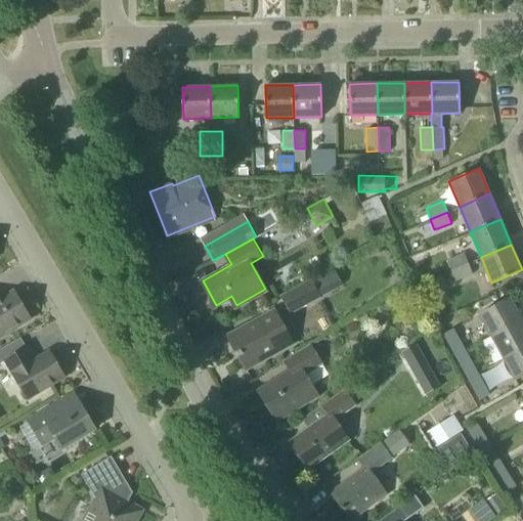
[(451,269),(468,262),(464,252),(447,259),(451,269)]
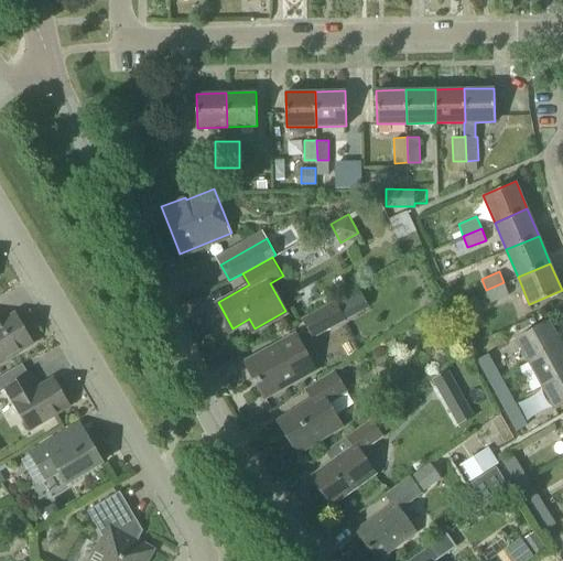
[(504,282),(486,290),(490,301),(509,294),(504,282)]
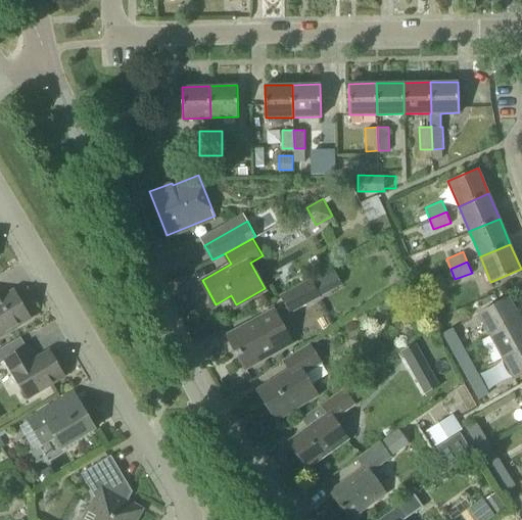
[(289,312),(320,296),(311,278),(280,293),(289,312)]
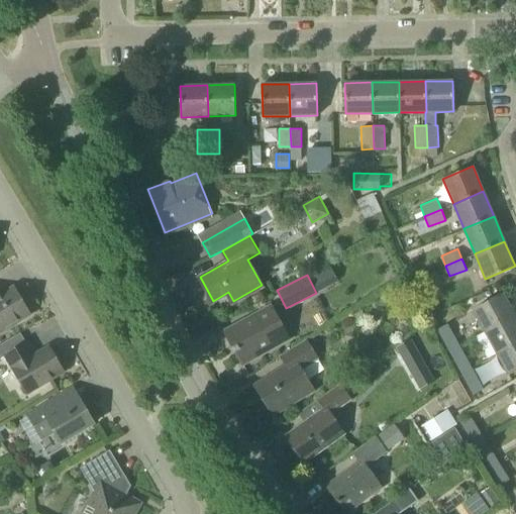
[(0,295),(0,329),(29,312),(14,287),(0,296),(0,295)]
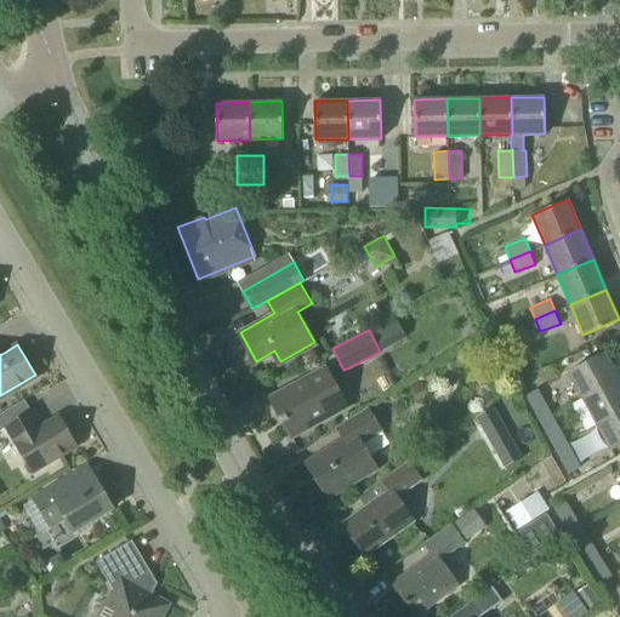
[(582,398),(616,377),(602,353),(568,372),(582,398)]
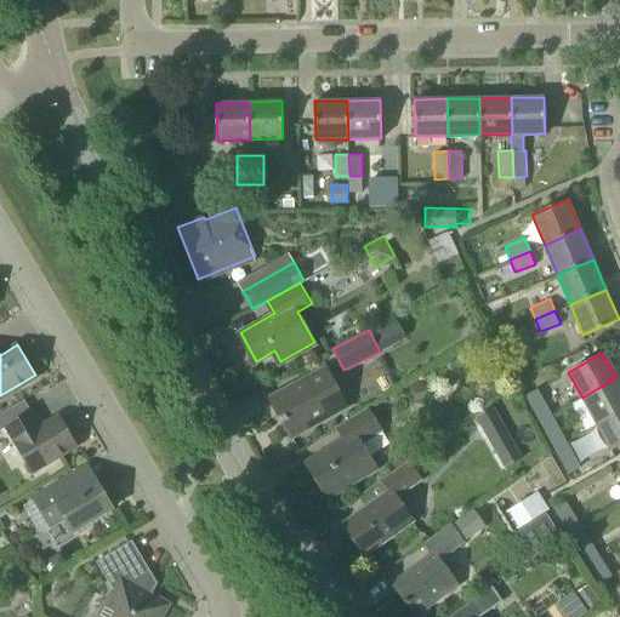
[(293,434),(347,404),(325,366),(271,396),(293,434)]
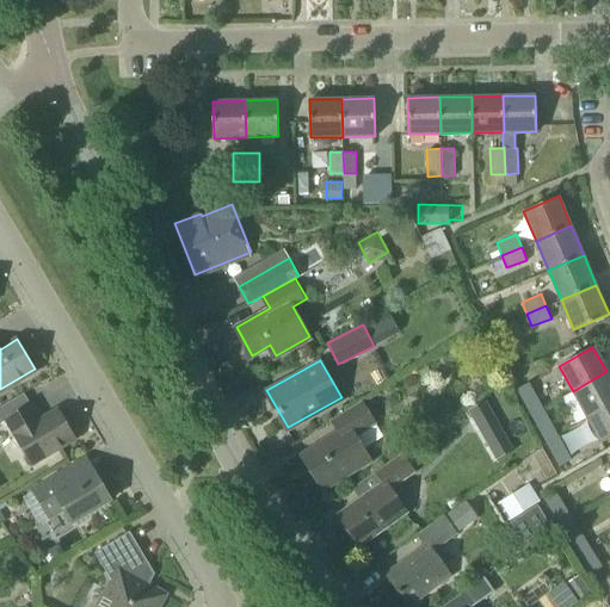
[(531,415),(544,408),(530,382),(528,383),(518,366),(504,375),(512,390),(517,388),(531,415)]
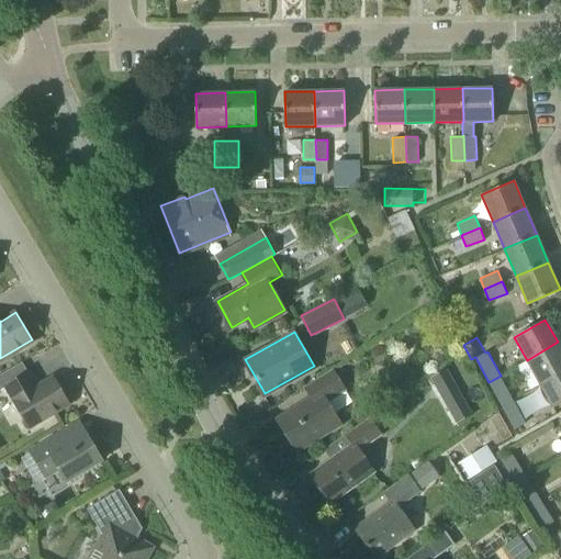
[(540,384),(560,371),(560,347),(558,342),(527,360),(540,384)]
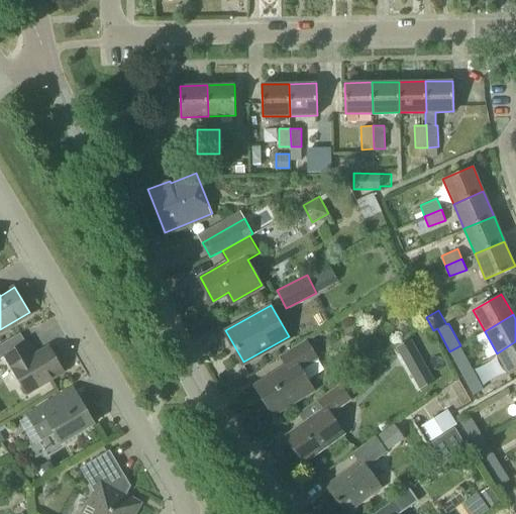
[(410,335),(397,344),(424,388),(438,380),(410,335)]
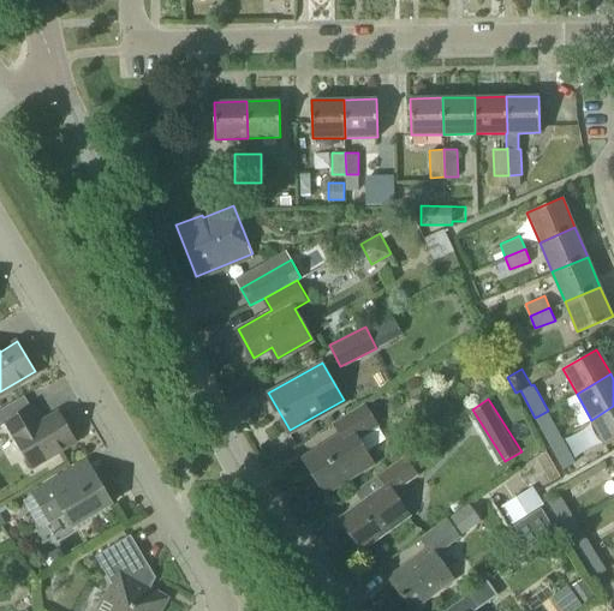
[(327,491),(374,461),(358,437),(380,424),(365,401),(334,420),(343,432),(304,456),(327,491)]
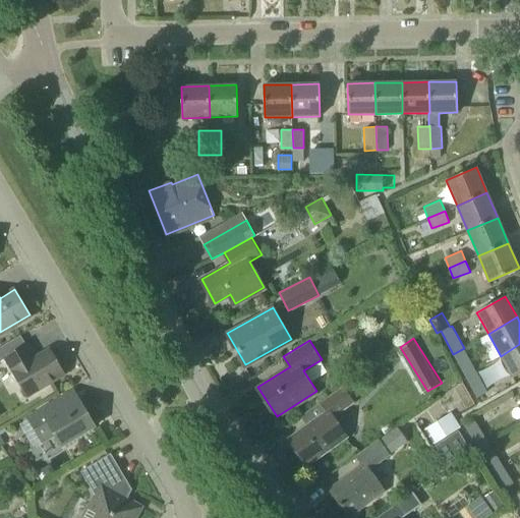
[(519,344),(501,356),(513,378),(519,373),(519,344)]
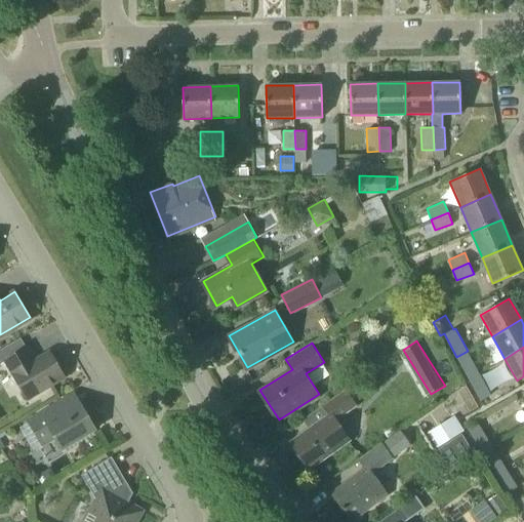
[(35,360),(27,348),(4,361),(11,374),(12,373),(28,398),(65,376),(49,351),(35,360)]
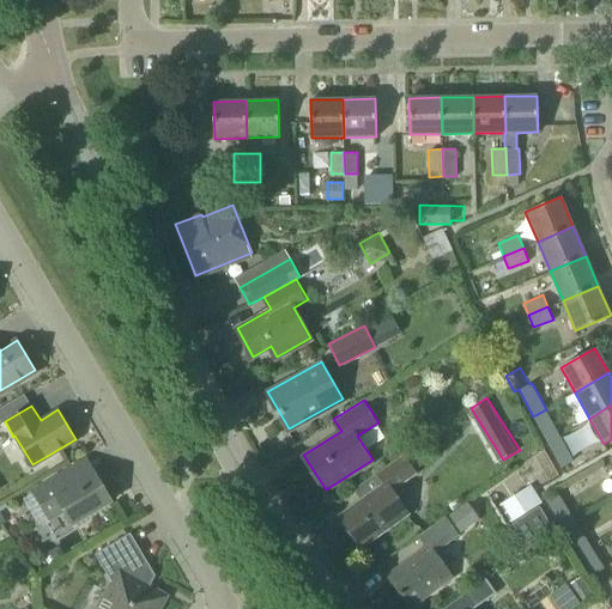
[(547,442),(559,434),(546,409),(533,416),(547,442)]
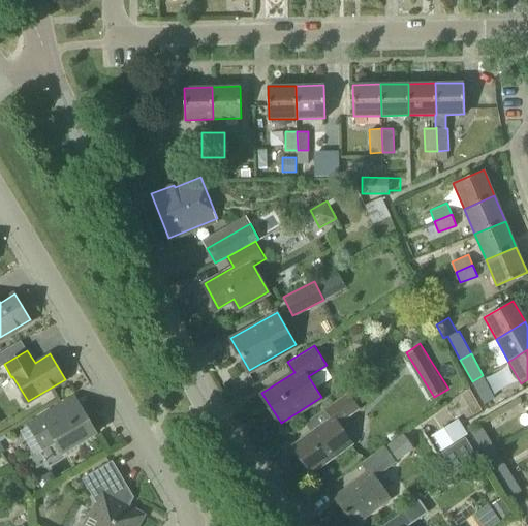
[(483,375),(472,381),(484,403),(495,397),(483,375)]
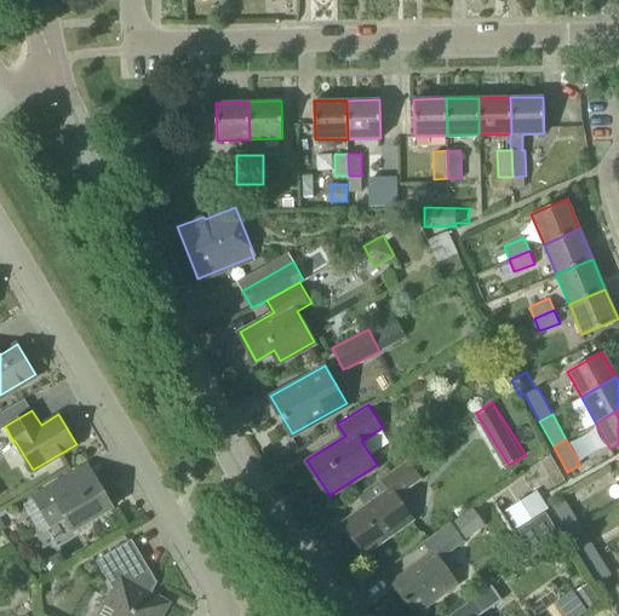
[(365,552),(412,517),(397,496),(423,478),(408,458),(379,478),(388,490),(344,522),(365,552)]
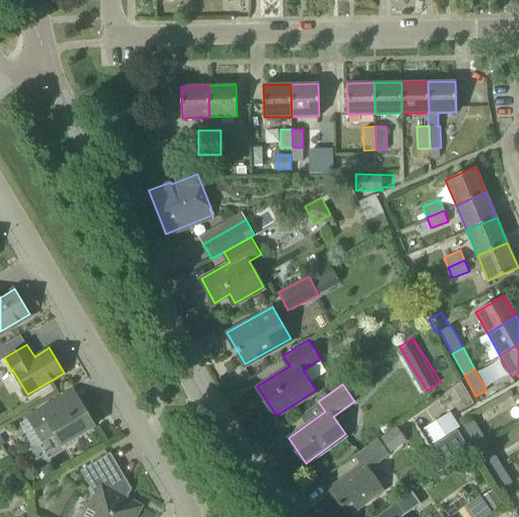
[(60,413),(52,399),(26,414),(43,442),(56,434),(62,444),(94,425),(80,401),(60,413)]
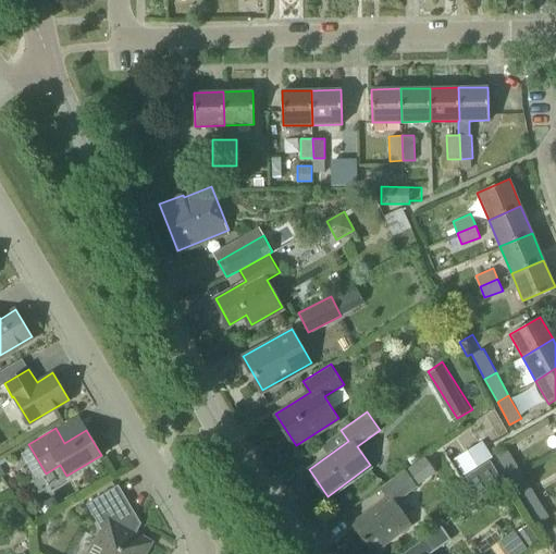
[(469,472),(468,469),(490,456),(483,445),(455,462),(464,475),(465,475),(477,494),(503,480),(491,459),(469,472)]
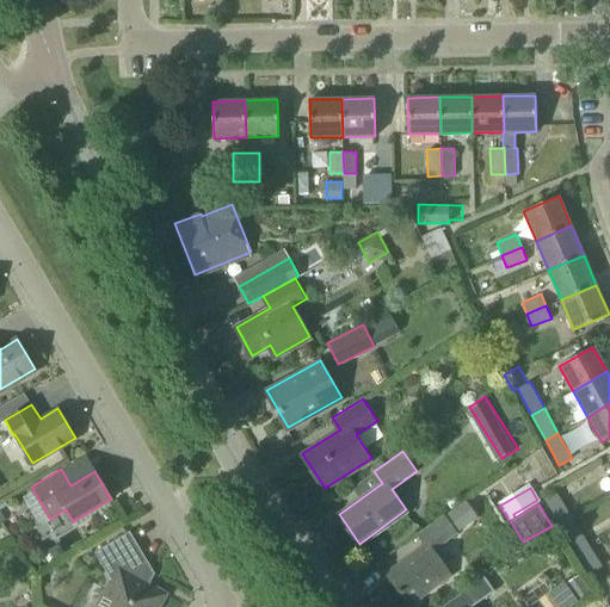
[(561,525),(573,518),(556,490),(544,497),(561,525)]
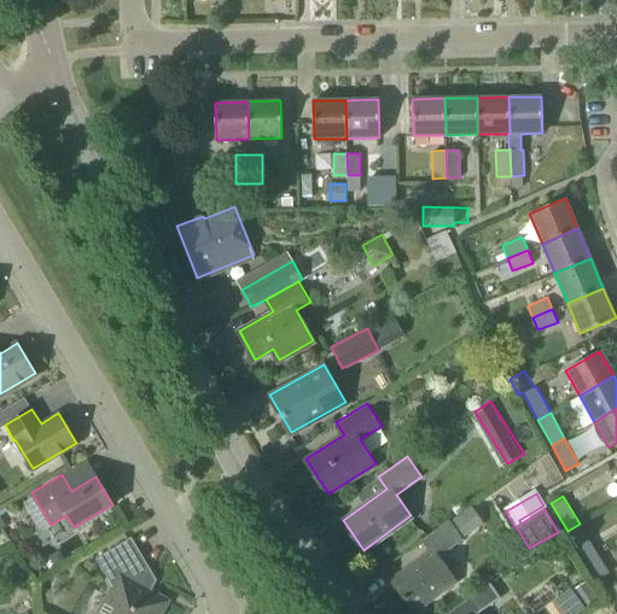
[(414,610),(455,582),(438,556),(463,538),(449,519),(423,538),(432,550),(391,579),(414,610)]
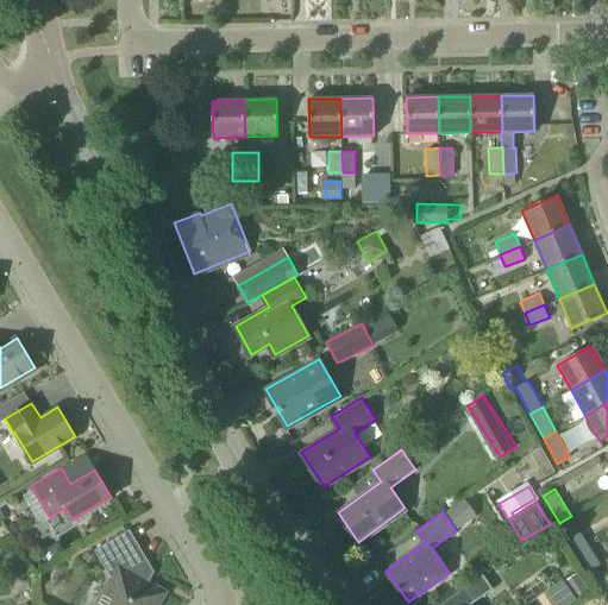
[(575,548),(585,540),(571,516),(559,523),(575,548)]
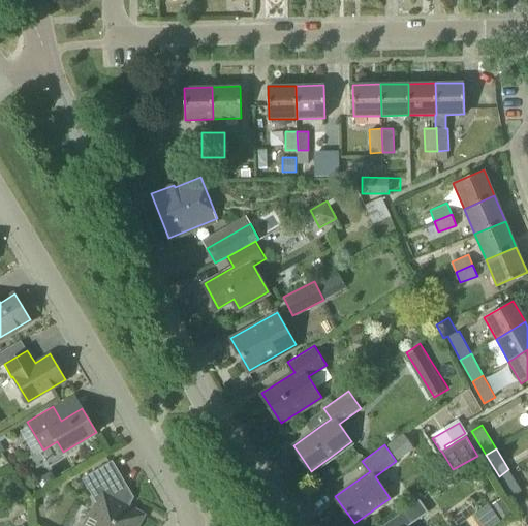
[(136,525),(145,514),(123,501),(130,489),(113,459),(82,477),(96,501),(82,525),(136,525)]
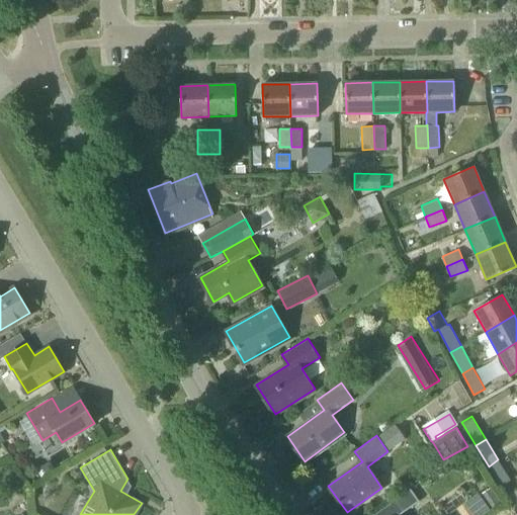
[(498,459),(489,466),(500,485),(510,479),(498,459)]
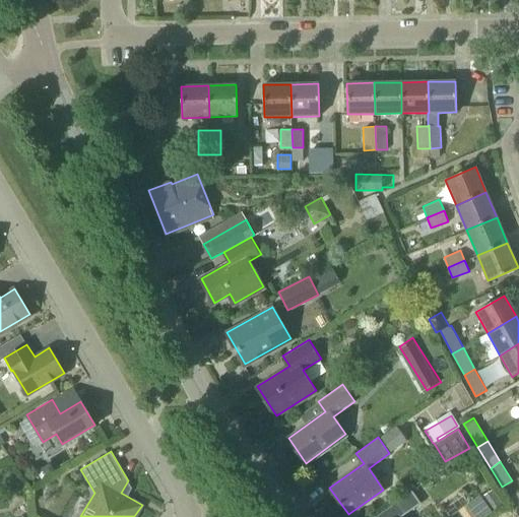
[(493,488),(480,496),(492,512),(504,504),(493,488)]
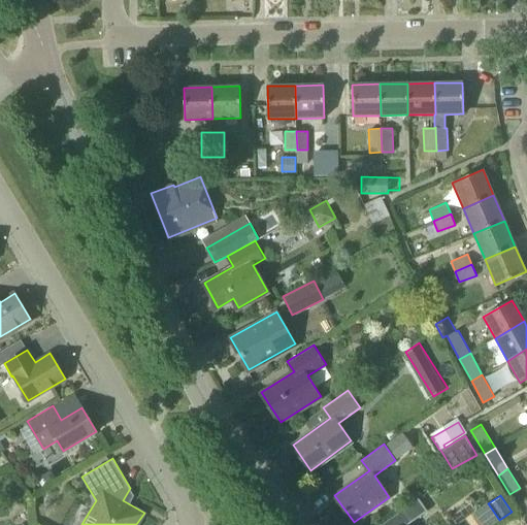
[(406,524),(426,510),(418,498),(382,524),(406,524)]
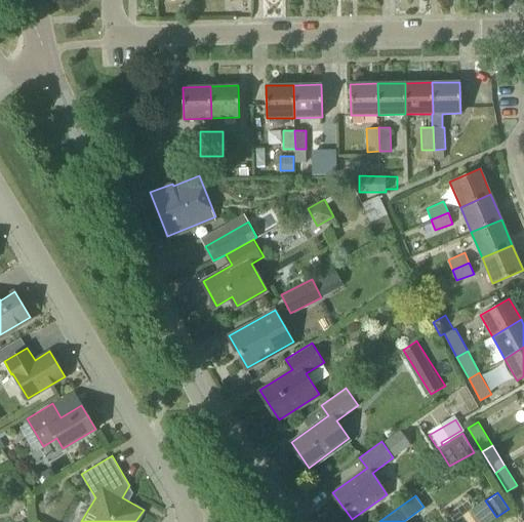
[(523,495),(508,506),(513,513),(519,509),(523,516),(523,495)]
